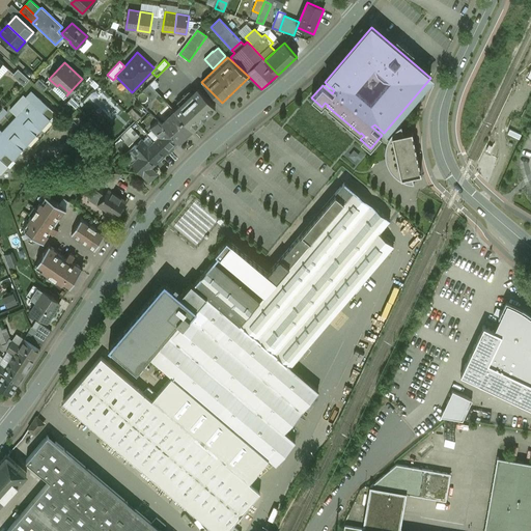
[(30,80),(18,70),(11,76),(24,86),(30,80)]
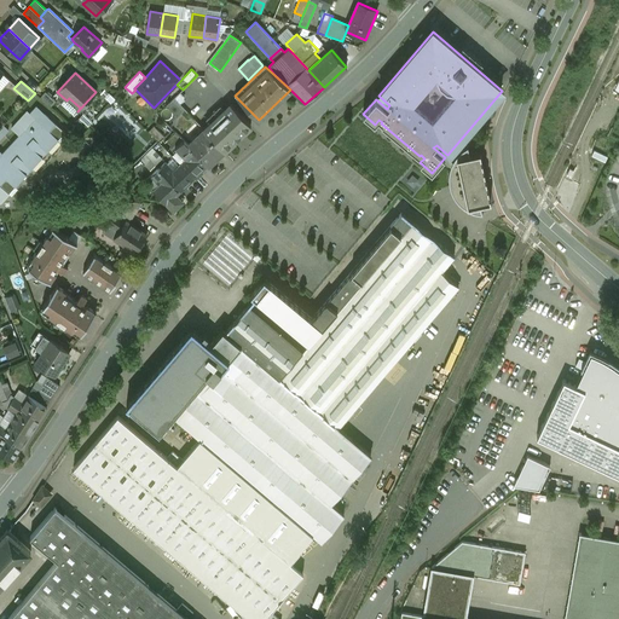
[(56,102),(46,92),(40,98),(51,108),(56,102)]
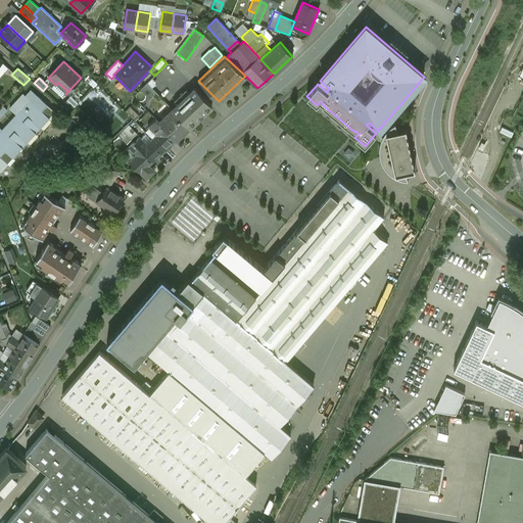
[(147,83),(141,90),(150,99),(156,93),(147,83)]
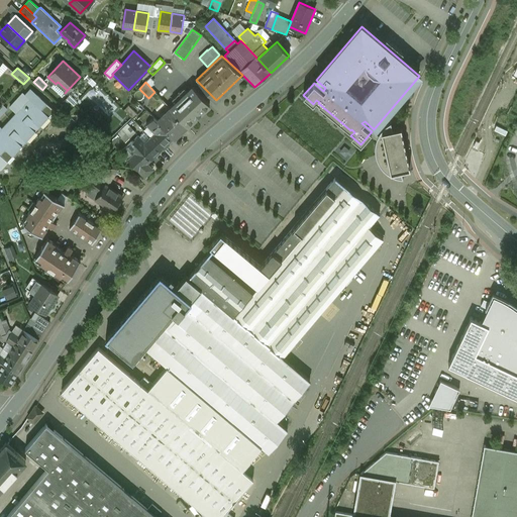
[(117,105),(94,88),(88,96),(111,113),(117,105)]
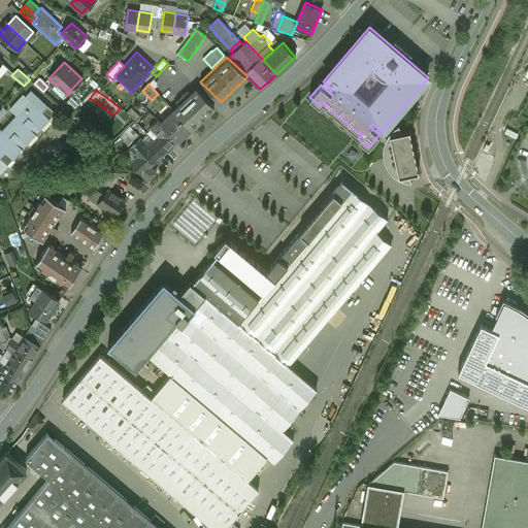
[(197,90),(174,111),(191,129),(200,120),(201,120),(200,119),(203,116),(204,117),(205,117),(204,116),(215,107),(197,90)]
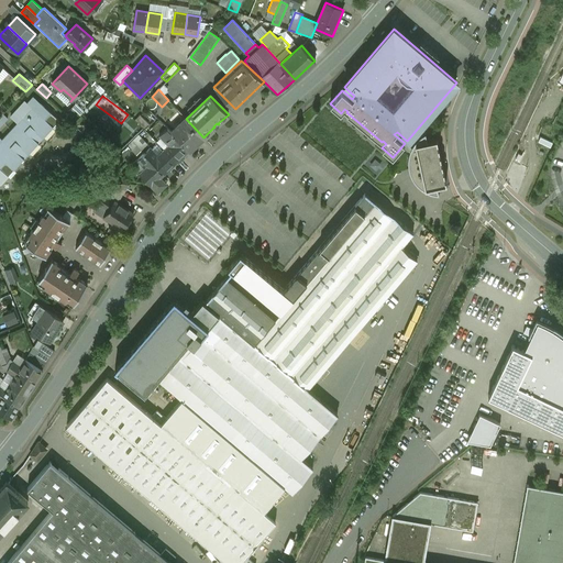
[(0,168),(10,178),(15,172),(13,169),(53,128),(55,129),(61,122),(33,98),(28,105),(32,108),(1,141),(0,140),(0,168)]
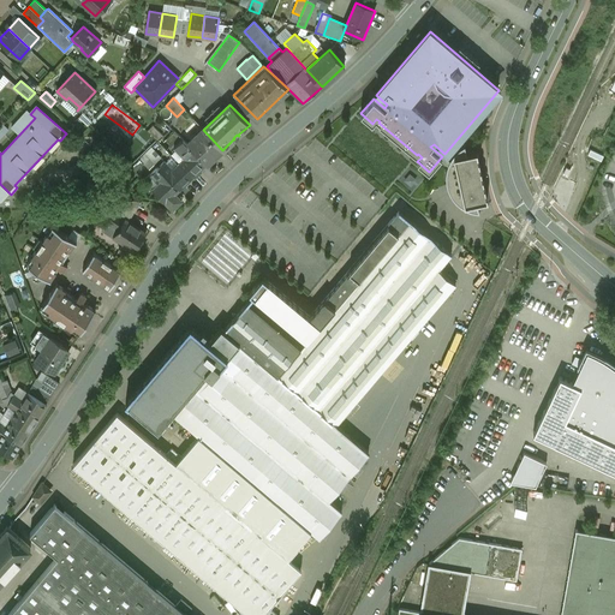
[(153,125),(148,131),(159,139),(163,135),(153,125)]
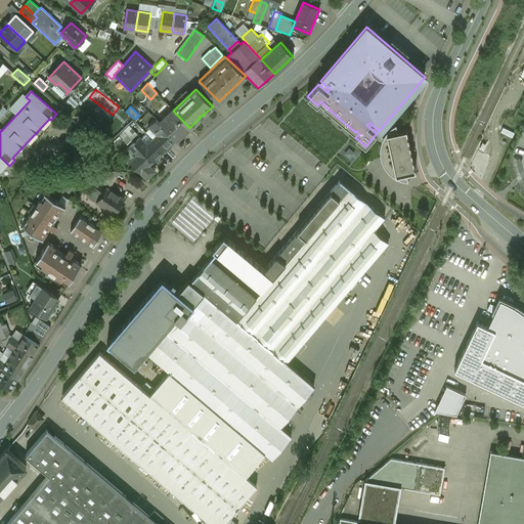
[(10,110),(0,120),(0,126),(2,128),(15,114),(10,110)]
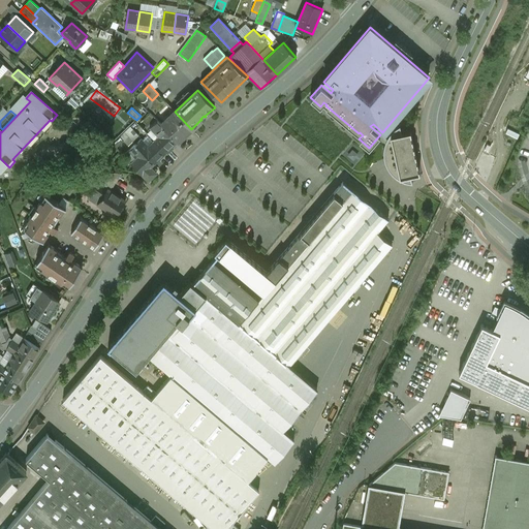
[(175,112),(160,124),(178,142),(191,129),(175,112)]
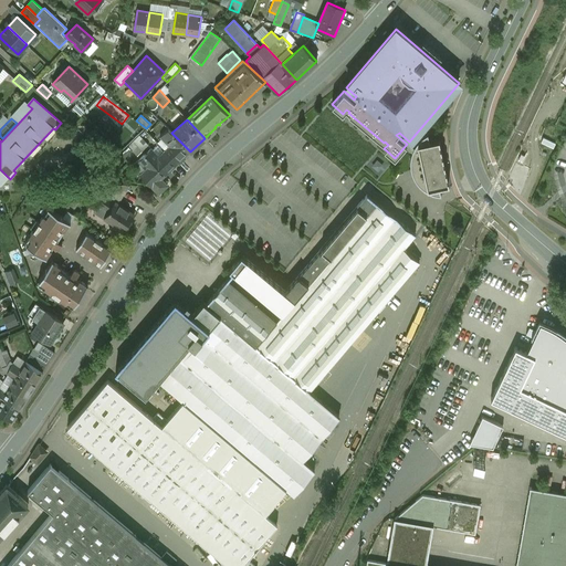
[(168,129),(160,137),(169,147),(178,139),(171,133),(168,129)]
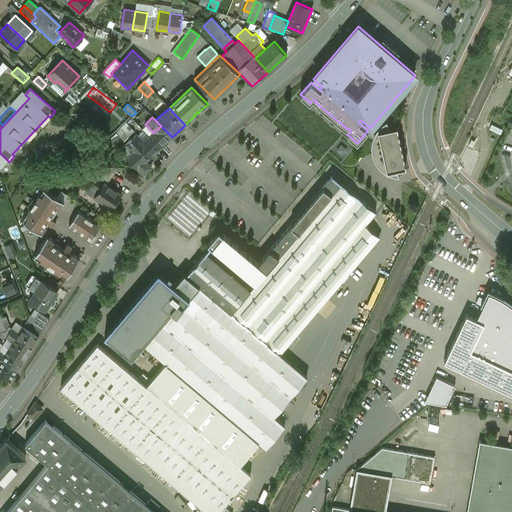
[(370,128),(361,120),(358,122),(368,130),(373,135),(375,132),(370,128)]
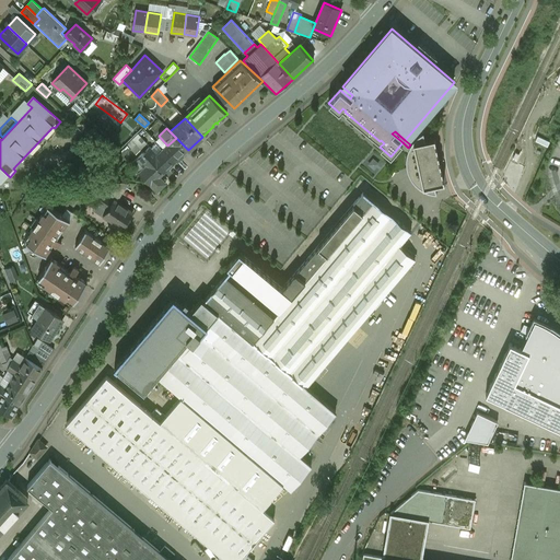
[(423,131),(419,133),(418,136),(416,137),(413,140),(410,143),(410,144),(408,148),(408,150),(407,151),(407,153),(407,155),(406,156),(406,160),(406,163),(407,165),(407,167),(408,170),(409,174),(411,177),(413,179),(415,182),(418,184),(419,186),(421,187),(423,188),(427,189),(430,190),(434,191),(436,191),(434,184),(444,182),(434,137),(424,139),(423,131)]
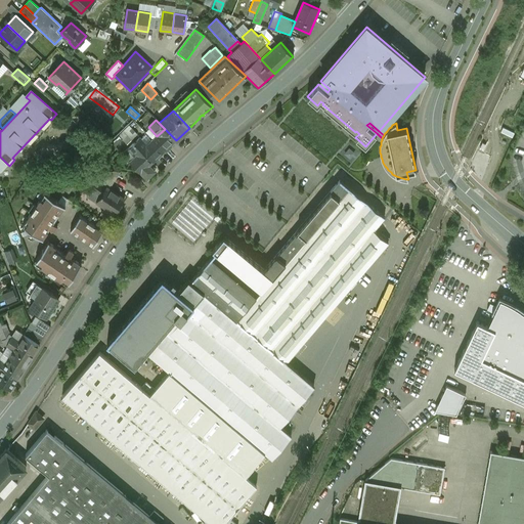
[(137,135),(129,127),(124,132),(131,140),(137,135)]
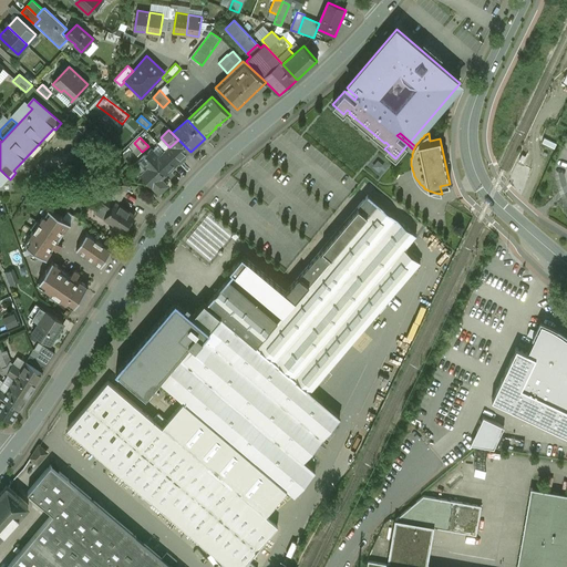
[(169,147),(165,151),(178,164),(179,165),(186,160),(184,157),(191,152),(178,140),(169,147)]
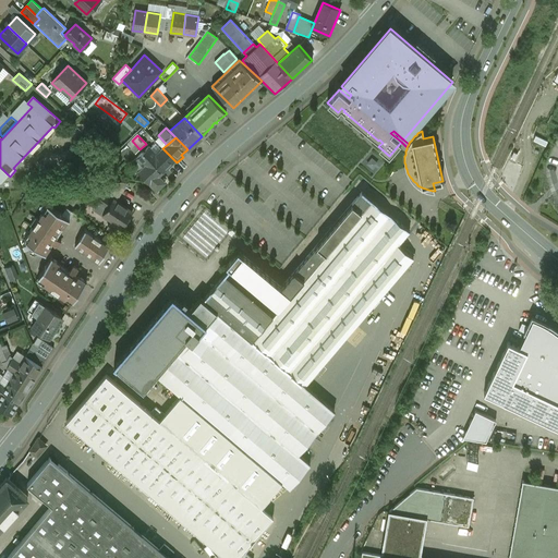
[(156,155),(149,147),(143,153),(150,160),(156,155)]
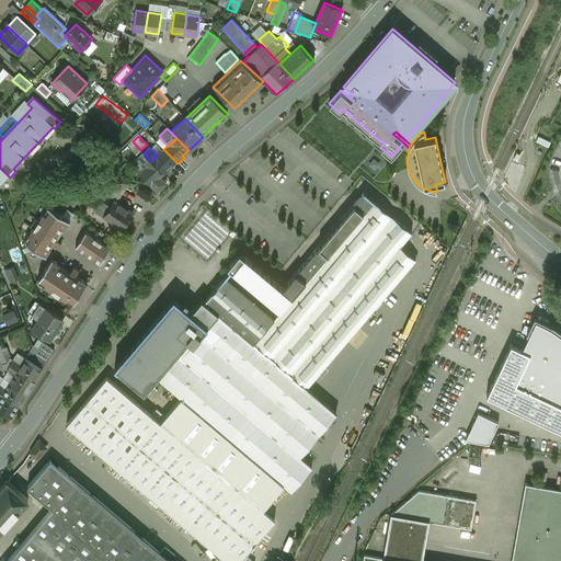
[(176,162),(163,149),(157,156),(151,161),(163,174),(176,162)]
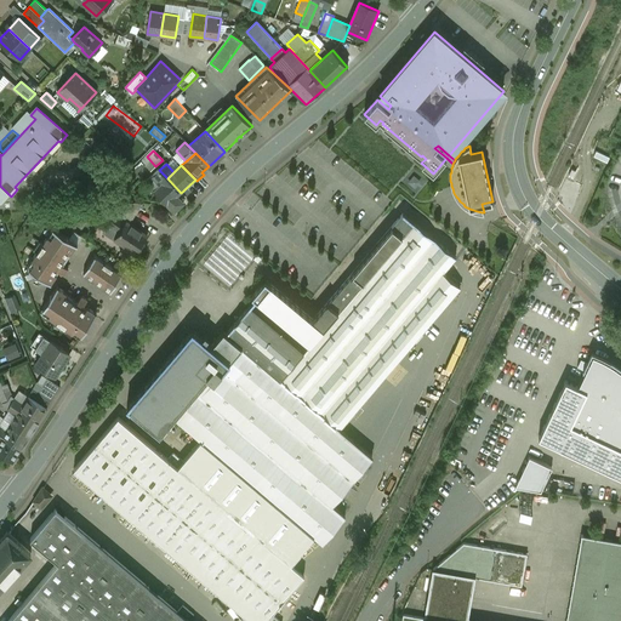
[(159,170),(153,176),(161,184),(167,178),(159,170)]
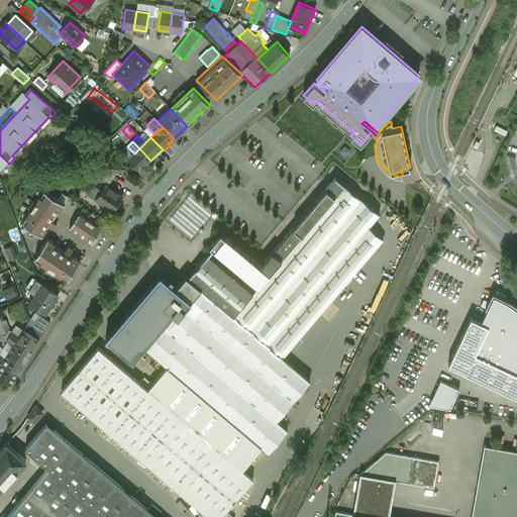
[(134,153),(128,160),(139,172),(139,171),(145,177),(152,170),(146,164),(150,161),(139,148),(134,153)]
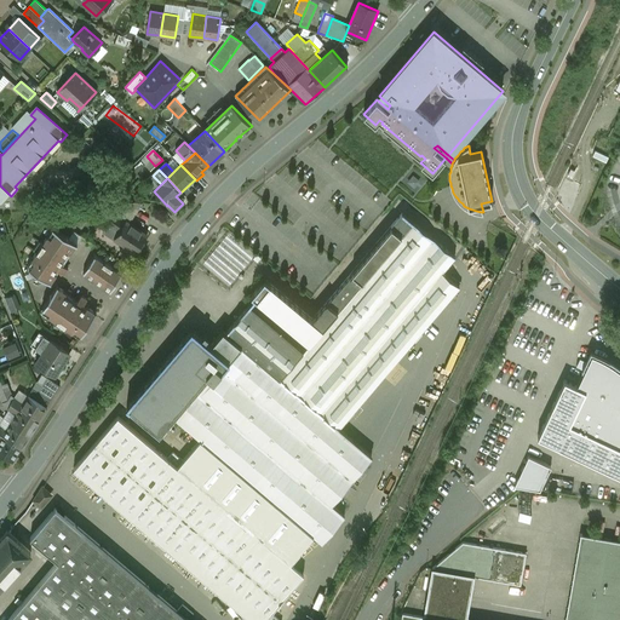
[(119,204),(101,205),(101,207),(114,216),(114,214),(125,222),(125,220),(130,224),(142,204),(136,202),(119,204)]
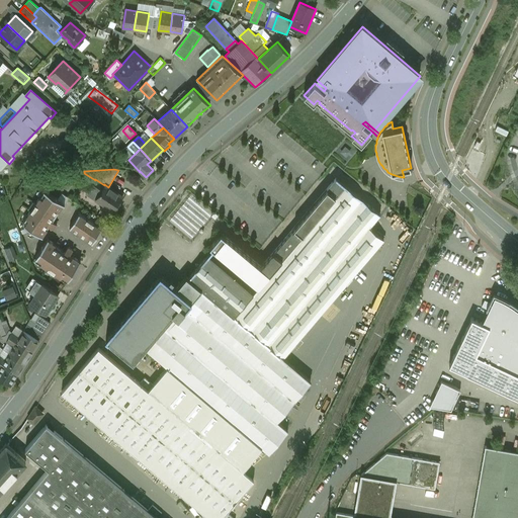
[(347,185),(339,178),(262,269),(270,276),(347,185)]
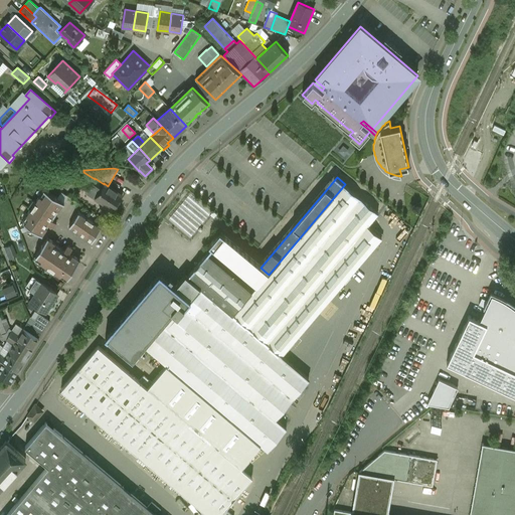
[(104,184),(95,178),(95,179),(90,186),(99,192),(104,184)]
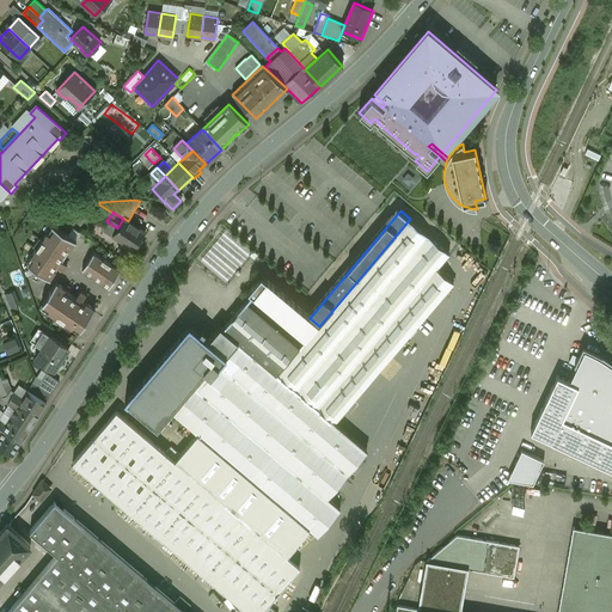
[(128,221),(123,218),(123,219),(117,228),(112,236),(122,243),(118,249),(128,256),(133,249),(133,250),(145,232),(128,221)]
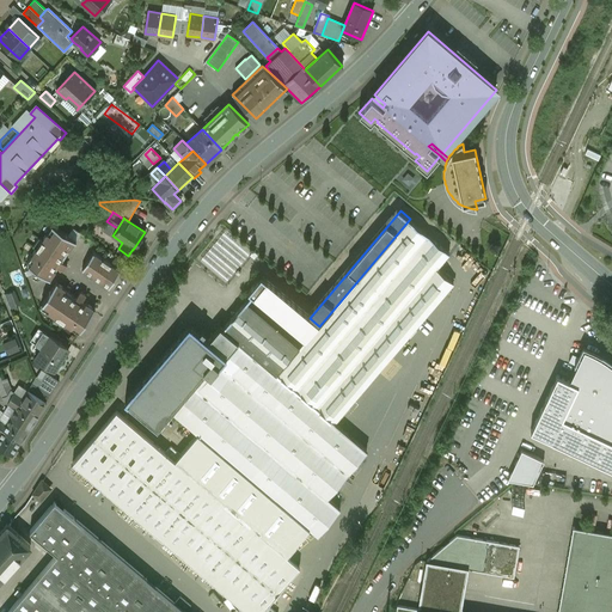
[(432,236),(410,219),(319,326),(305,343),(279,375),(299,392),(432,236)]
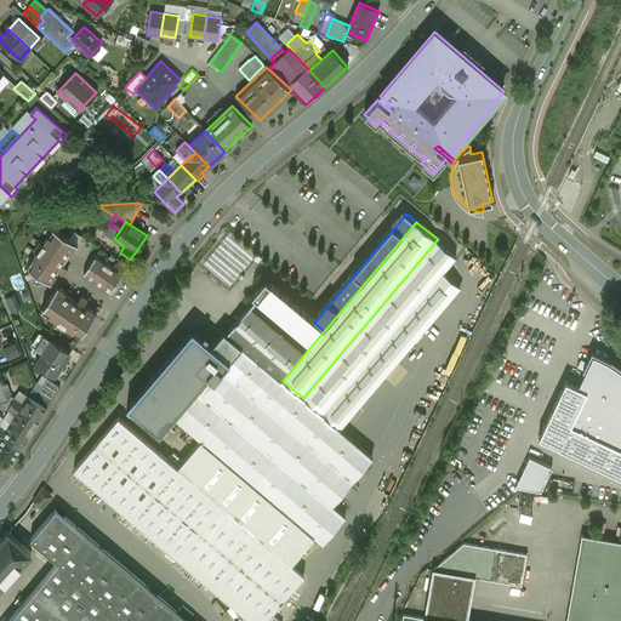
[(78,244),(52,228),(52,229),(56,232),(51,238),(47,235),(43,243),(40,240),(33,250),(36,252),(32,260),(35,262),(32,268),(30,268),(29,269),(51,284),(51,283),(51,281),(58,271),(64,274),(68,268),(63,265),(77,245),(78,244)]
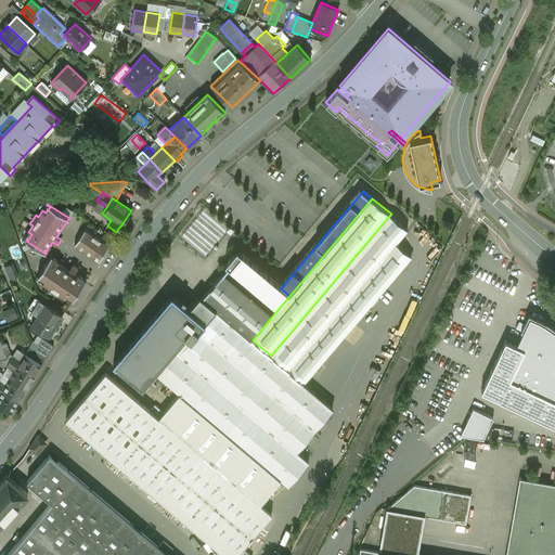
[(181,236),(204,256),(227,229),(204,209),(181,236)]
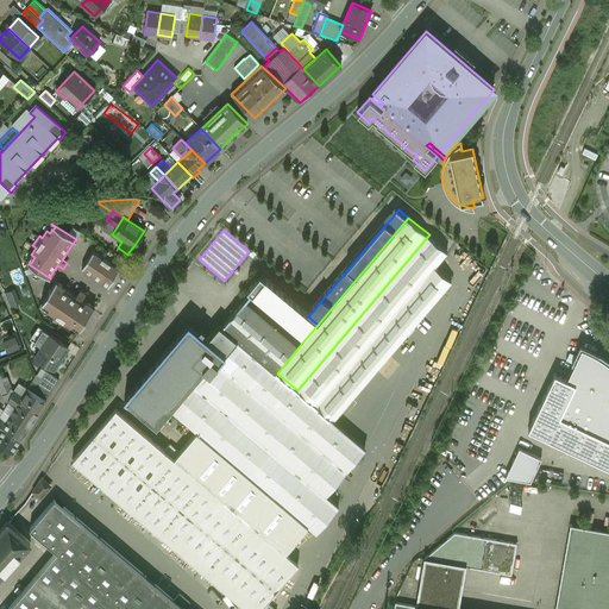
[(316,408),(449,251),(429,234),(297,390),(316,408)]
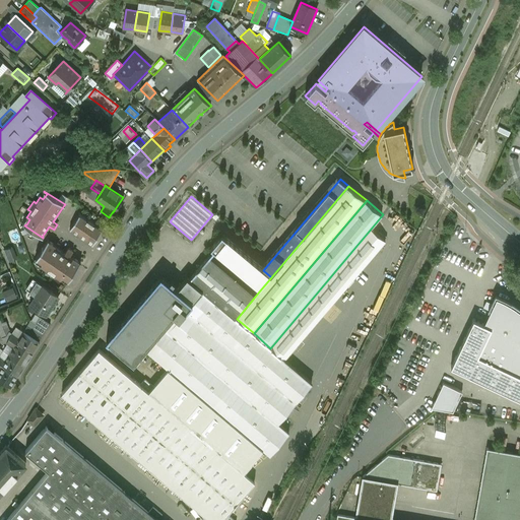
[(102,229),(81,214),(81,213),(80,212),(70,229),(71,230),(71,229),(92,243),(91,244),(92,244),(104,229),(103,228),(102,229)]
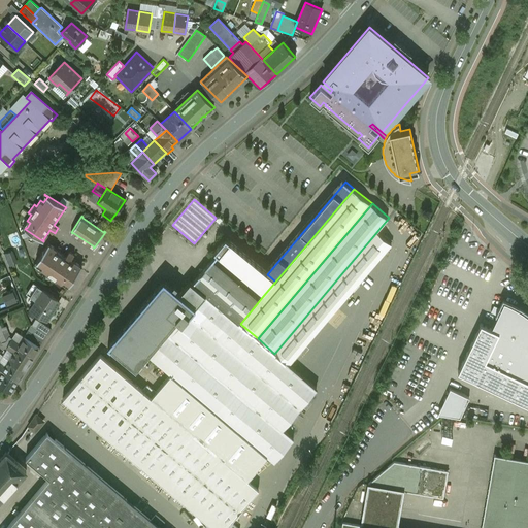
[(289,365),(393,243),(378,231),(274,354),(289,365)]
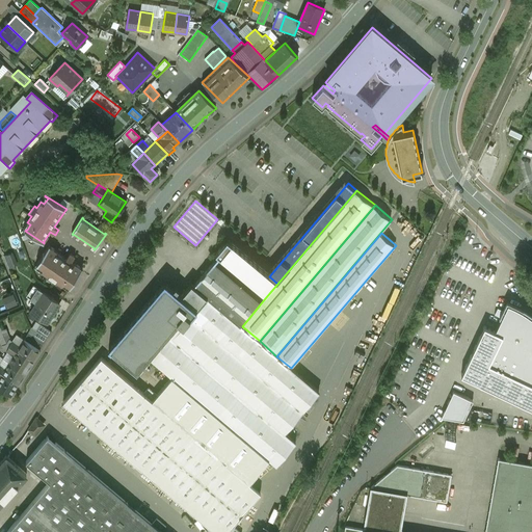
[(269,276),(228,242),(215,257),(218,259),(265,298),(277,284),(269,276)]
